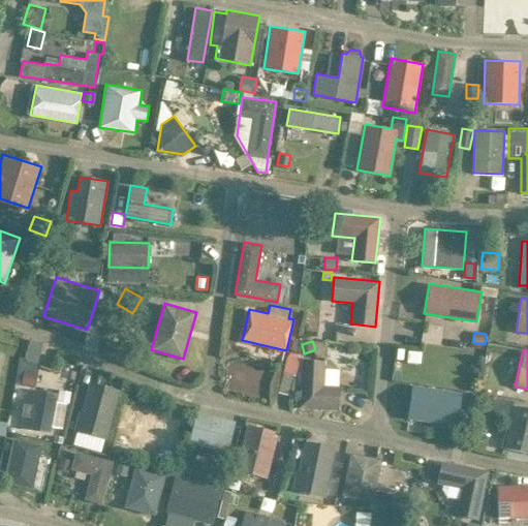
[(409,350),(408,362),(421,363),(422,351),(409,350)]
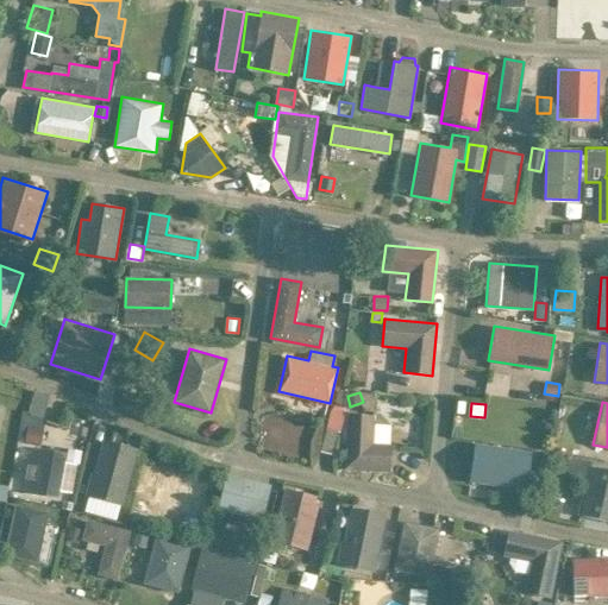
[(327,428),(339,432),(344,413),(332,410),(327,428)]
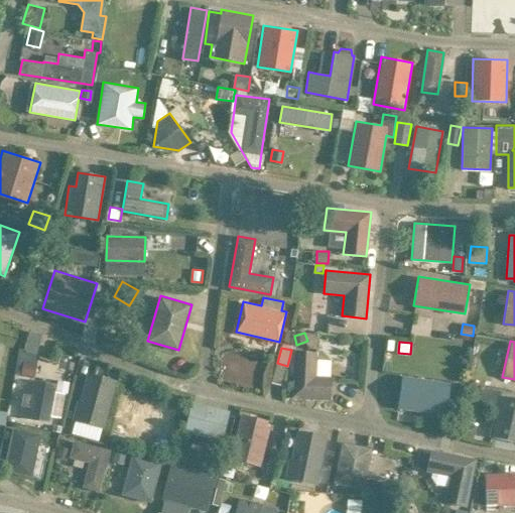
[(291,398),(331,400),(332,377),(316,376),(317,352),(293,351),(291,398)]
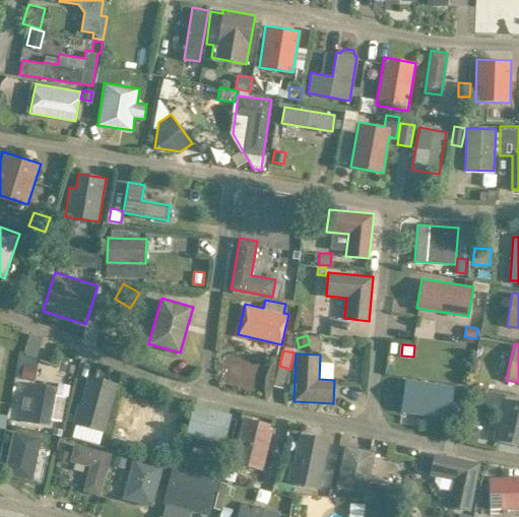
[(35,380),(37,366),(23,364),(21,378),(35,380)]
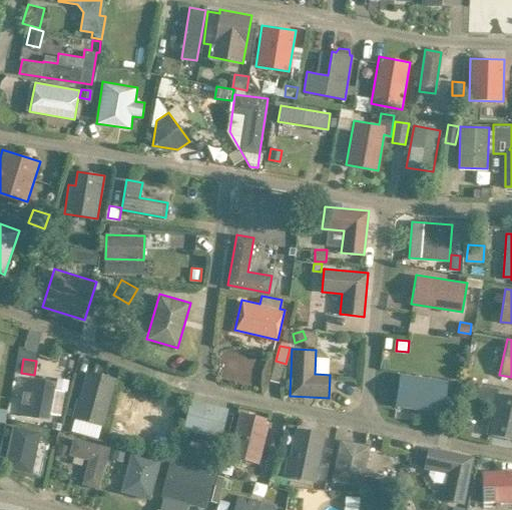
[(78,397),(76,397),(70,416),(102,426),(116,379),(86,370),(78,397)]
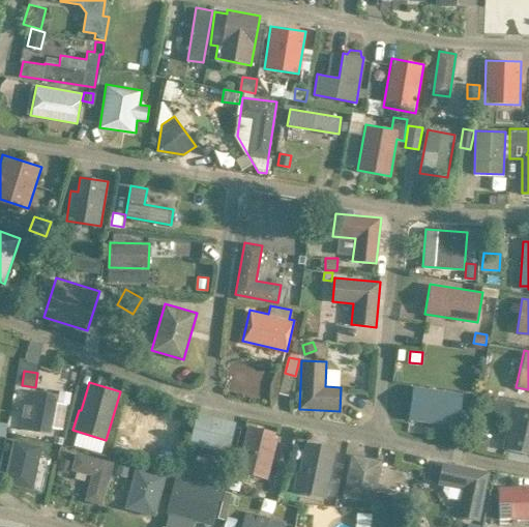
[(57,399),(58,394),(27,388),(20,428),(51,433),(55,410),(66,412),(68,401),(57,399)]
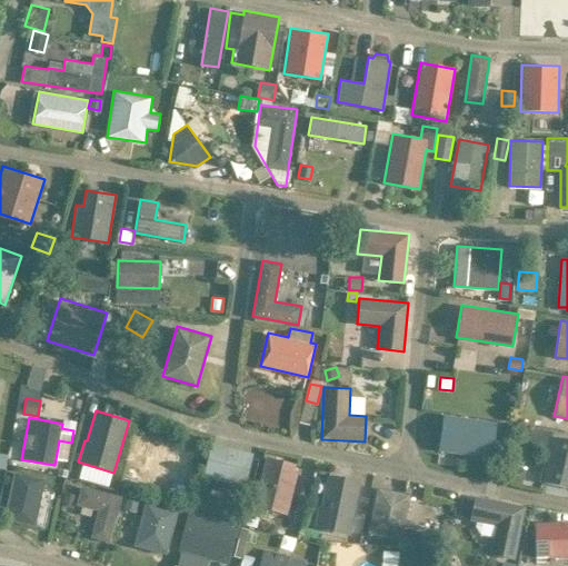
[(446,418),(441,449),(494,457),(498,426),(446,418)]
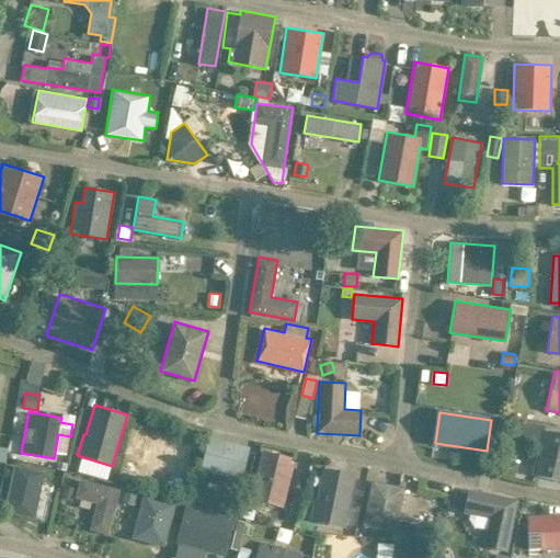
[(533,474),(559,480),(559,425),(546,423),(545,430),(543,429),(533,474)]
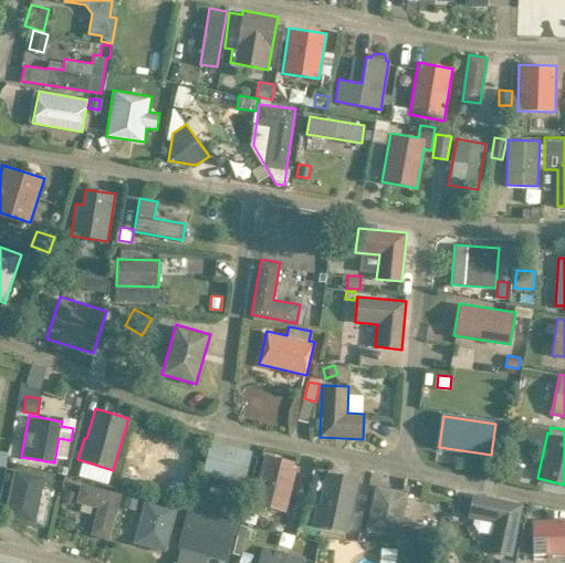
[(210,440),(201,473),(243,485),(252,450),(210,440)]
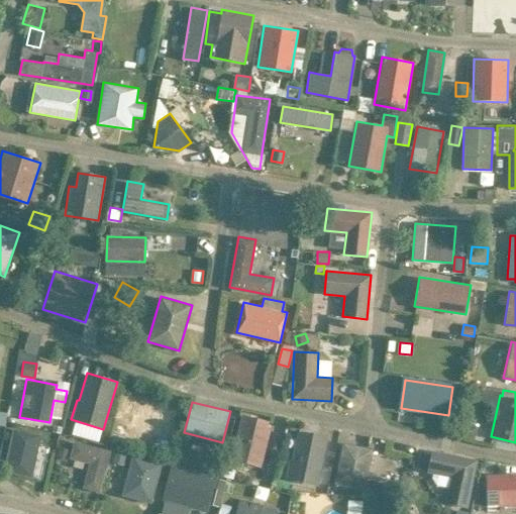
[(230,459),(260,467),(271,428),(267,427),(269,420),(241,414),(230,459)]
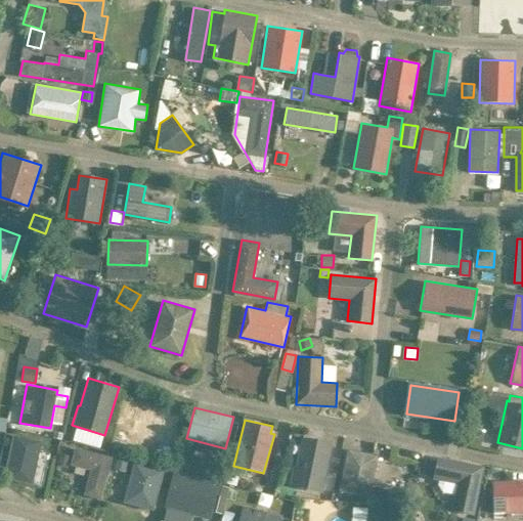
[(473,429),(470,442),(482,445),(485,432),(473,429)]
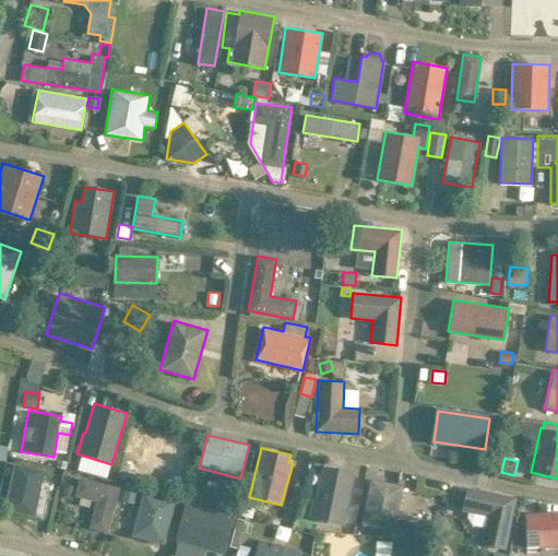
[(3,510),(33,517),(44,470),(14,463),(3,510)]
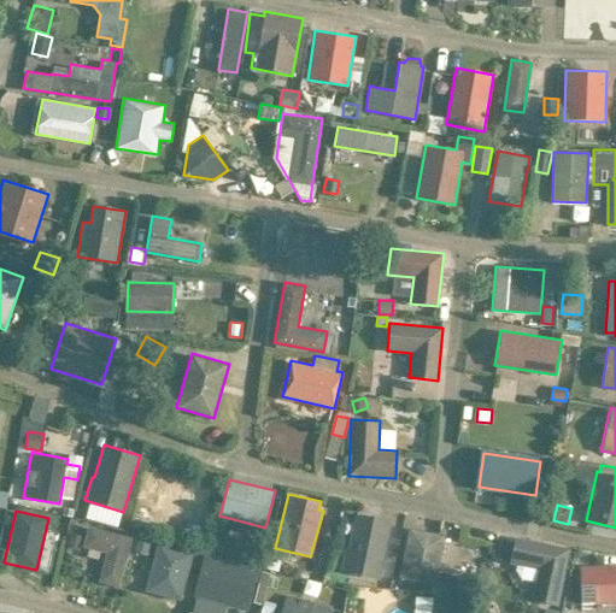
[(340,570),(379,578),(391,520),(356,513),(348,548),(345,547),(340,570)]
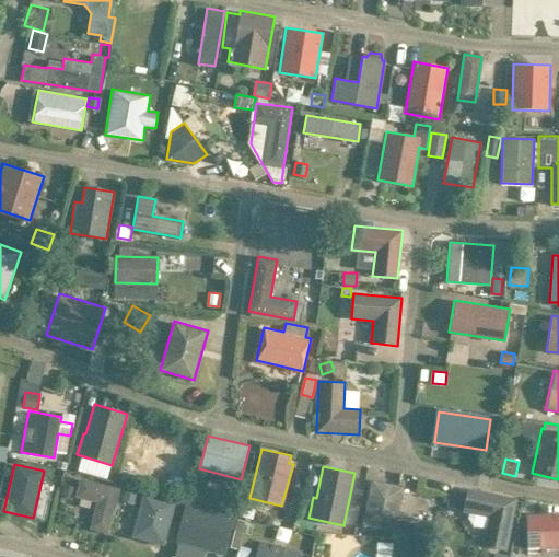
[(89,529),(108,533),(119,488),(102,484),(103,478),(90,475),(89,480),(79,478),(77,487),(74,496),(95,501),(89,529)]
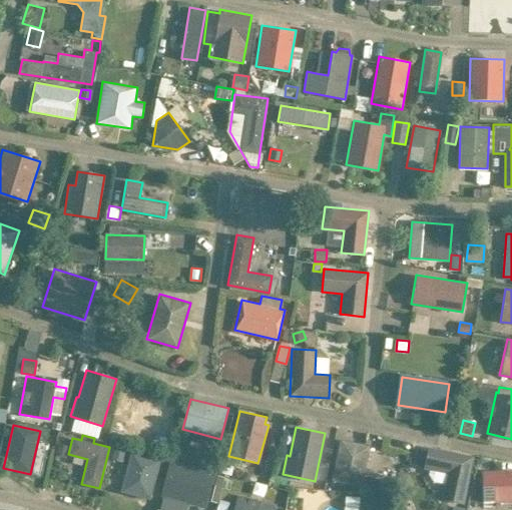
[(332,479),(362,486),(370,444),(341,438),(332,479)]
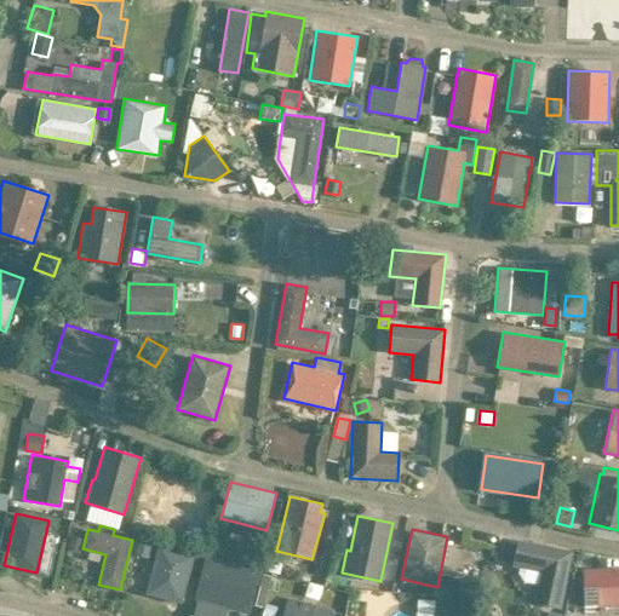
[(73,535),(68,550),(81,553),(82,548),(85,539),(73,535)]
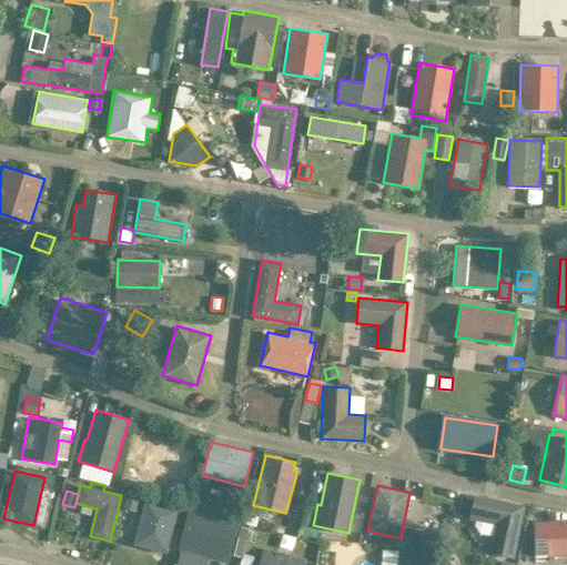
[(128,494),(124,507),(137,511),(139,496),(128,494)]
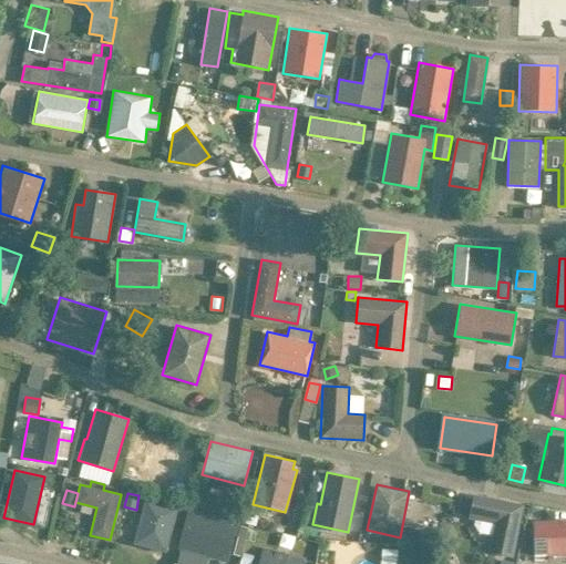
[(479,532),(493,534),(490,552),(513,557),(524,504),(474,493),(469,518),(475,519),(474,524),(479,532)]
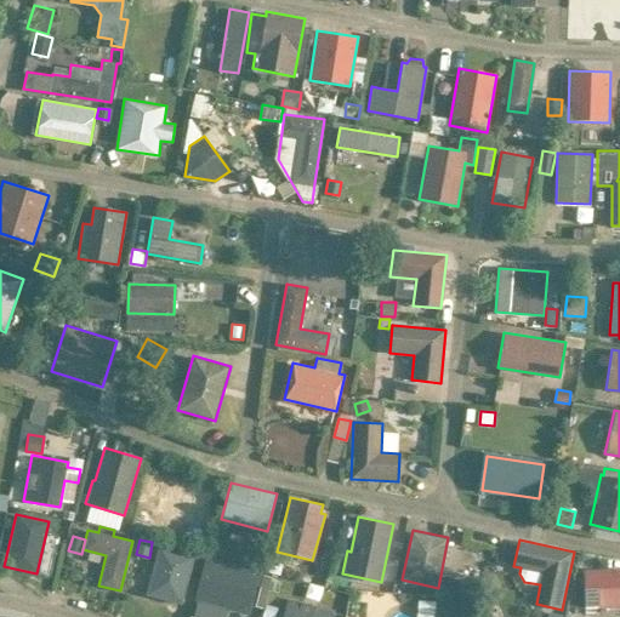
[(147,594),(181,603),(194,555),(160,546),(147,594)]
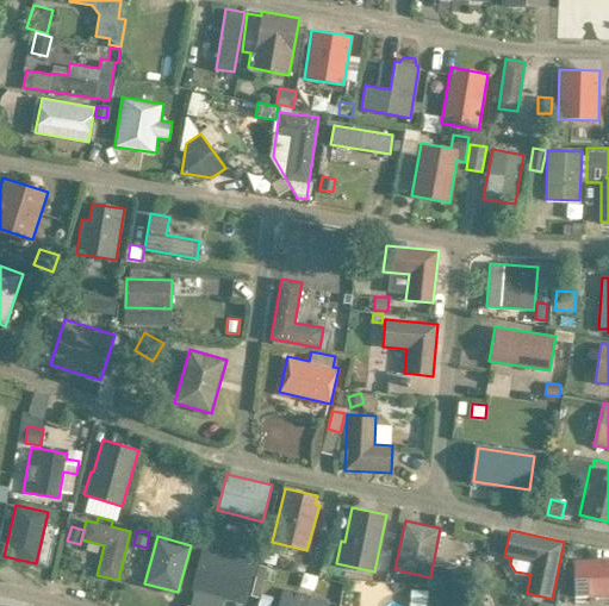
[(202,545),(191,591),(193,592),(191,605),(192,605),(223,605),(225,599),(237,601),(242,581),(250,583),(253,573),(255,563),(256,560),(202,545)]
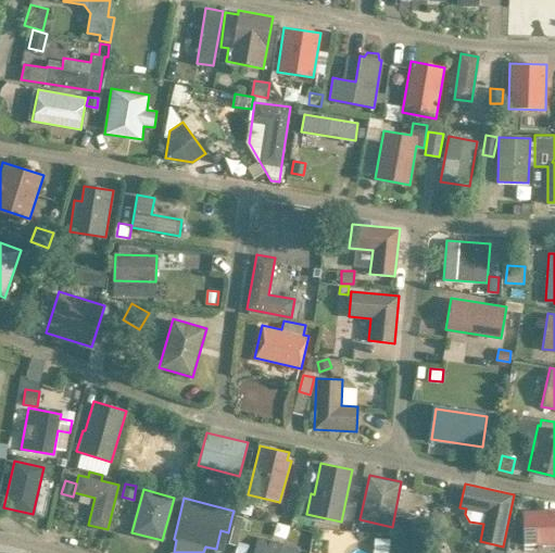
[(241,501),(240,508),(250,512),(252,503),(241,501)]
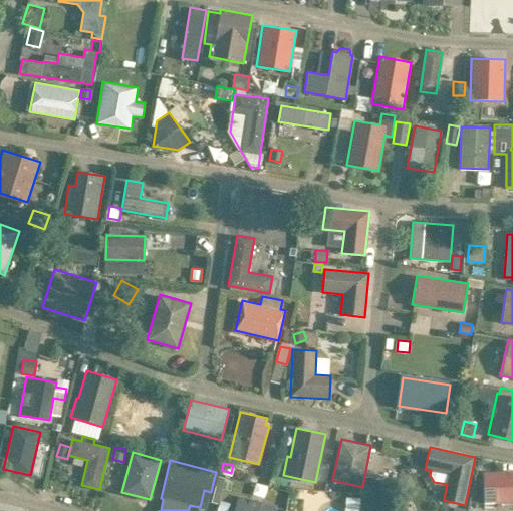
[(512,471),(484,472),(484,502),(512,501),(512,471)]
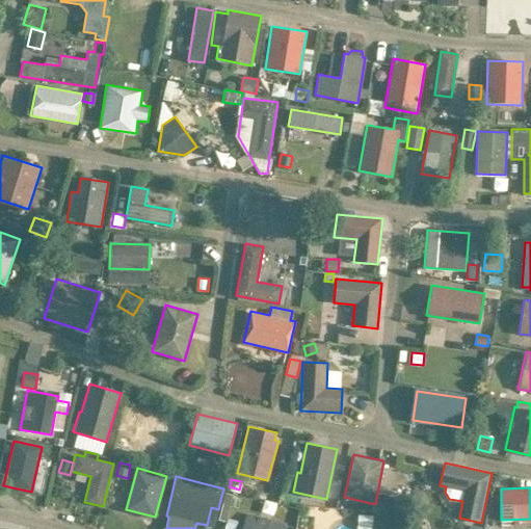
[(224,501),(219,519),(226,521),(233,494),(222,492),(220,500),(224,501)]
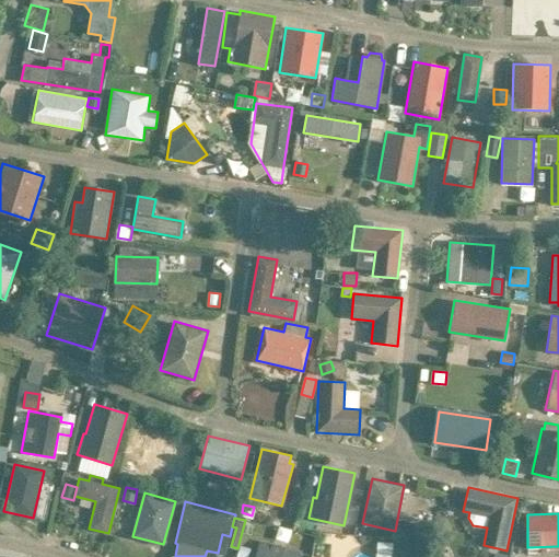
[(398,535),(411,538),(415,524),(402,521),(398,535)]
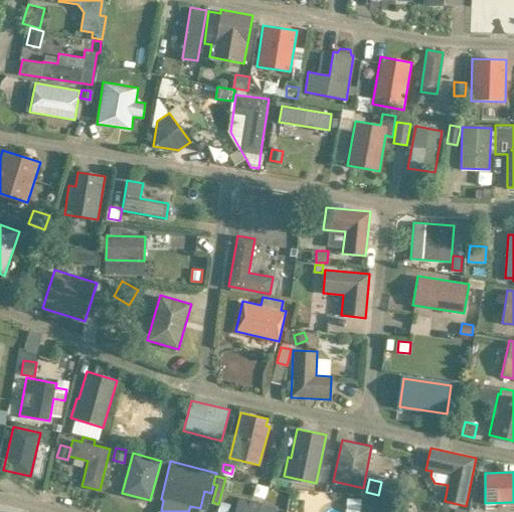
[(234,511),(274,511),(277,506),(239,496),(234,511)]
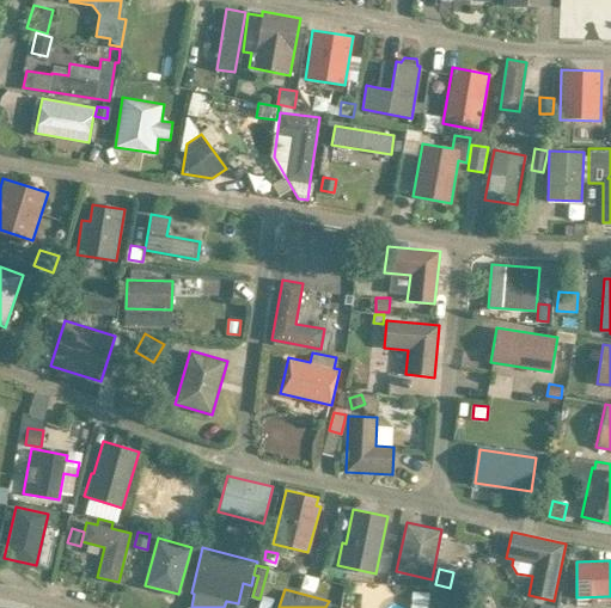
[(459,607),(462,600),(446,597),(447,593),(431,590),(428,607),(459,607)]
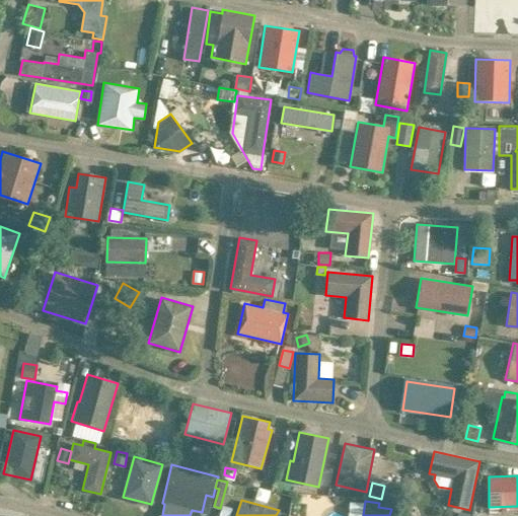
[(223,504),(219,515),(227,515),(230,507),(223,504)]
